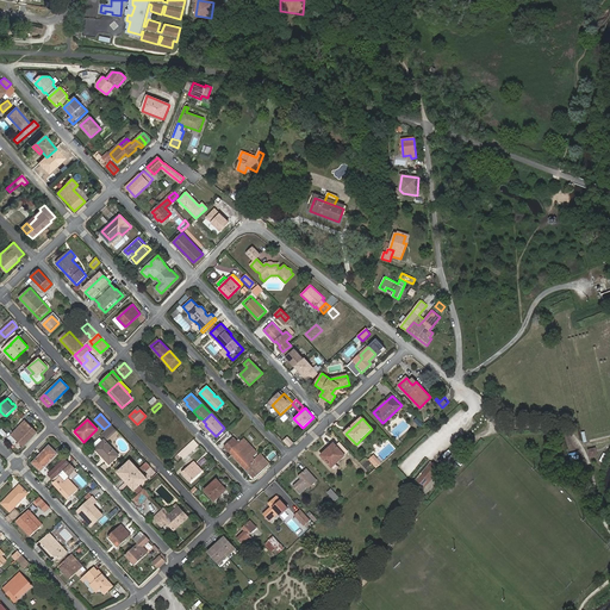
[(20,425),(32,437),(37,433),(24,421),(20,425)]
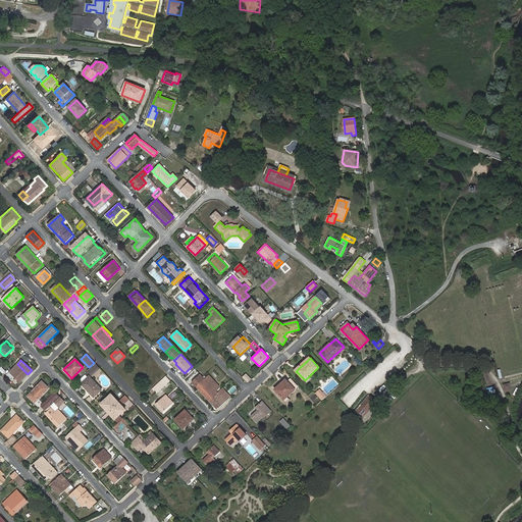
[(95,363),(87,371),(91,375),(99,367),(95,363)]
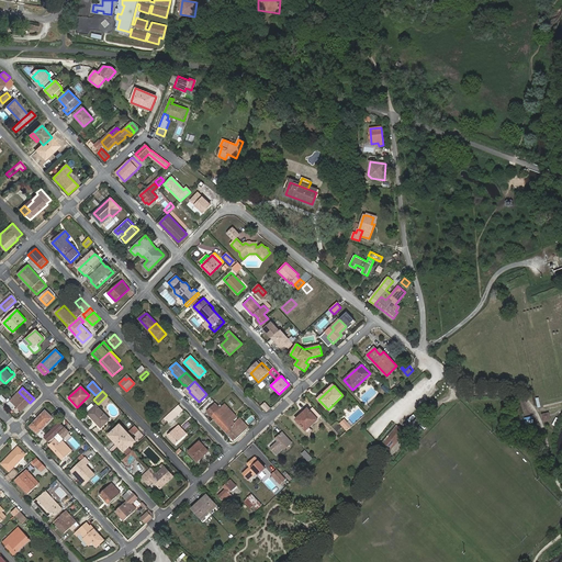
[(14,395),(26,406),(30,403),(19,392),(14,395)]
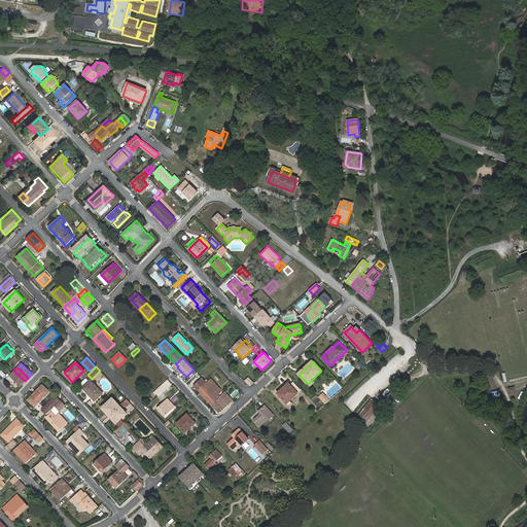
[(21,385),(25,381),(13,371),(7,378),(12,383),(15,380),(21,385)]
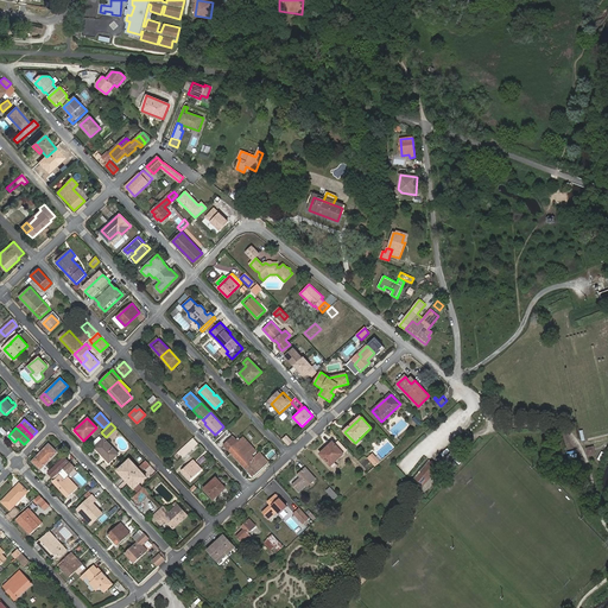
[(287,444),(293,439),(295,438),(290,432),(283,439),(287,444)]
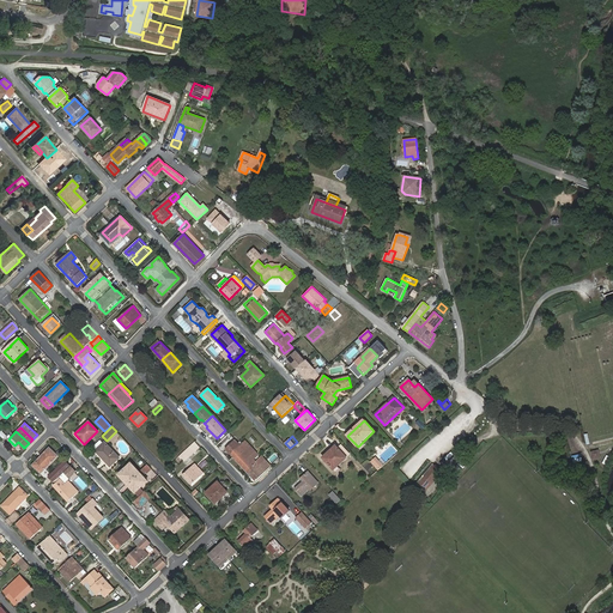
[(225,449),(234,457),(243,448),(241,444),(238,442),(235,439),(225,449)]
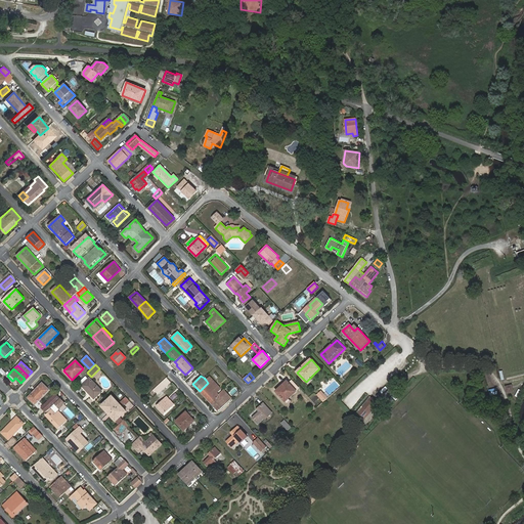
[(219,395),(218,394),(217,392),(220,389),(210,377),(207,380),(205,377),(204,378),(206,380),(208,383),(200,391),(211,403),(219,395)]
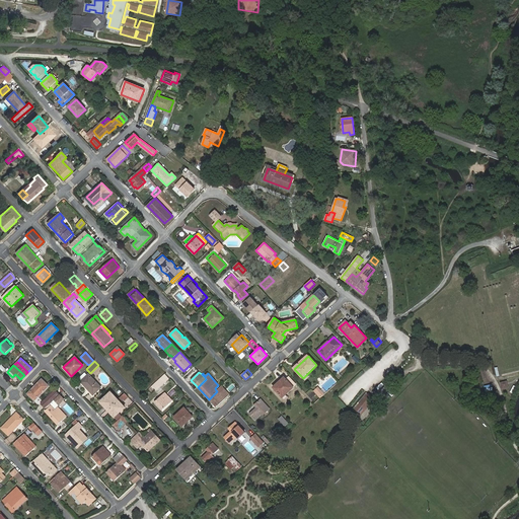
[(100,387),(88,374),(87,375),(83,379),(82,380),(81,381),(93,394),(100,387)]
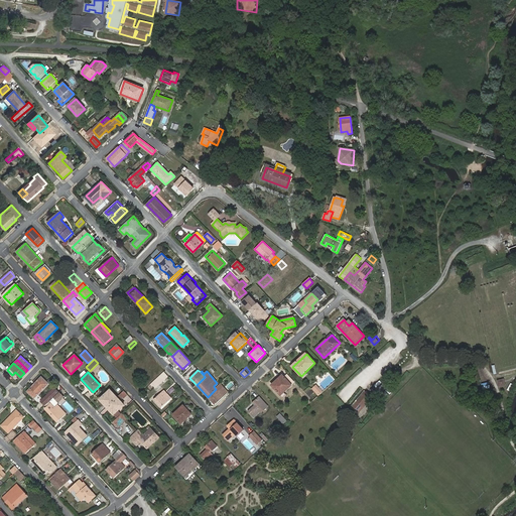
[(166,377),(163,374),(155,381),(158,385),(166,377)]
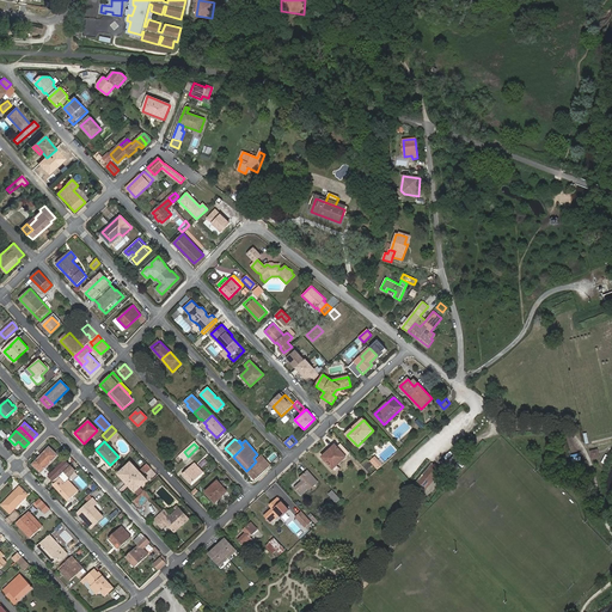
[(342,445),(338,448),(347,457),(349,453),(342,445)]
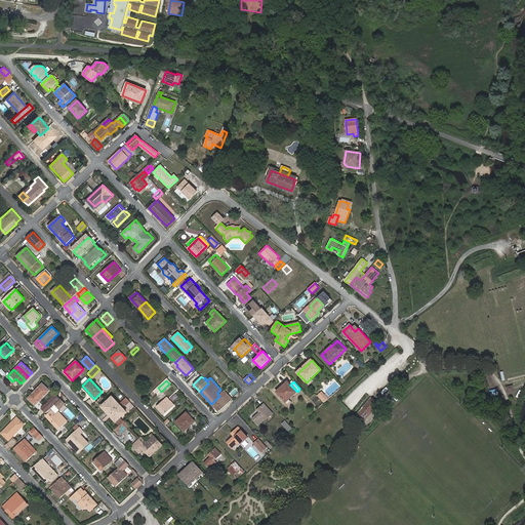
[(297,392),(290,385),(288,382),(277,393),(286,402),(289,399),(297,392)]
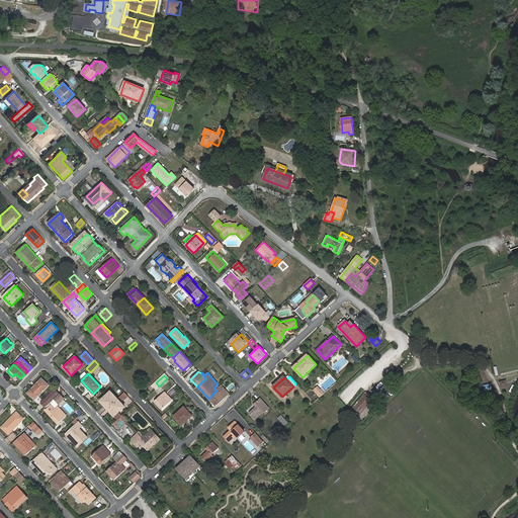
[(34,400),(37,397),(49,384),(41,378),(35,385),(31,391),(30,390),(27,393),(31,398),(34,400)]
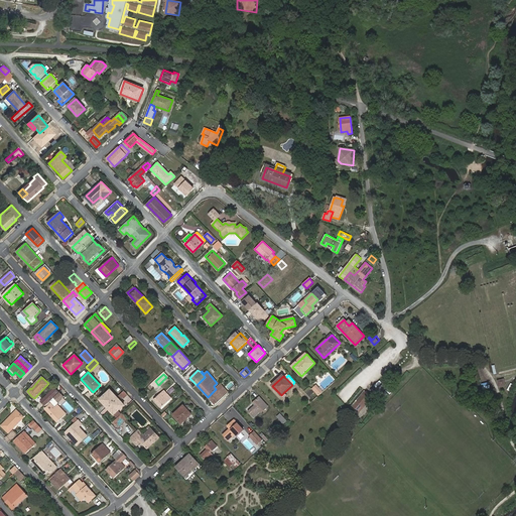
[(312,388),(318,395),(323,391),(316,385),(312,388)]
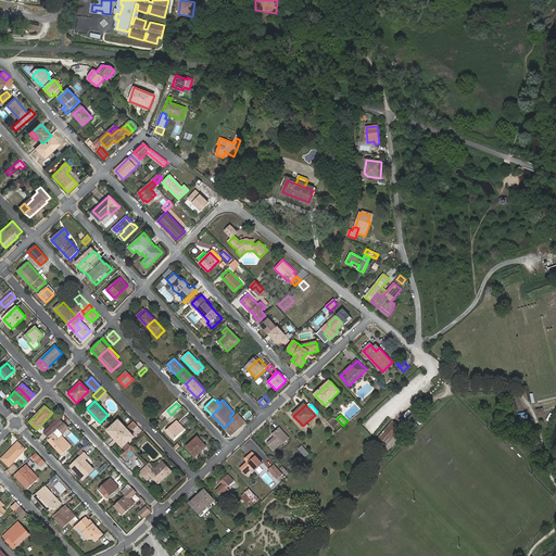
[(232,419),(224,428),(231,436),(245,422),(240,417),(235,421),(232,419)]
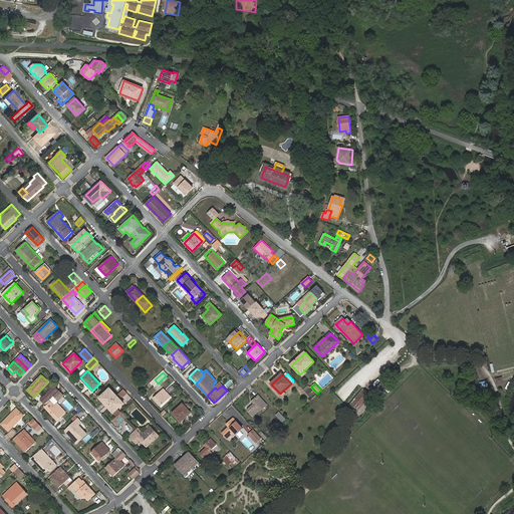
[(53,397),(58,391),(54,387),(40,400),(44,405),(53,397)]
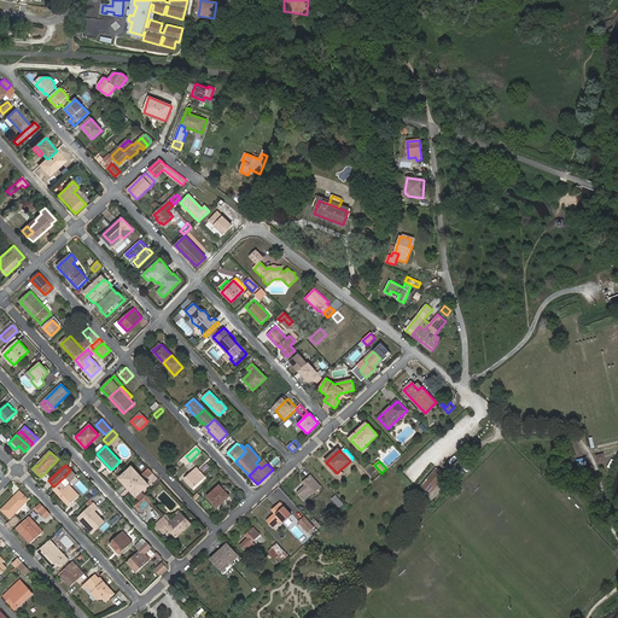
[(436,465),(423,483),(424,484),(426,488),(429,490),(443,471),(436,465)]
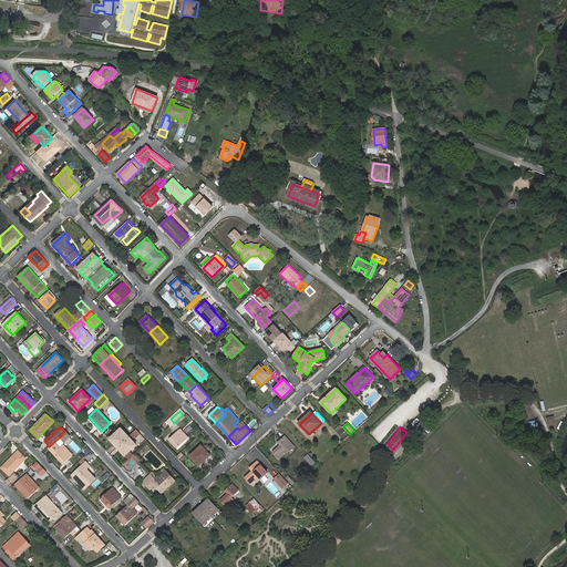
[(117,446),(127,436),(121,429),(109,439),(113,444),(114,443),(117,446)]
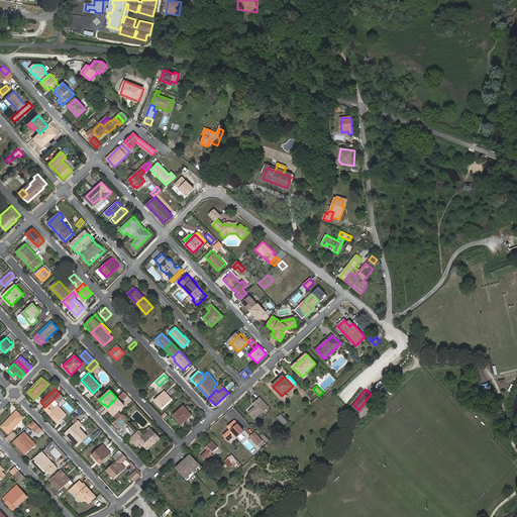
[(124,399),(128,395),(124,391),(120,396),(124,399)]
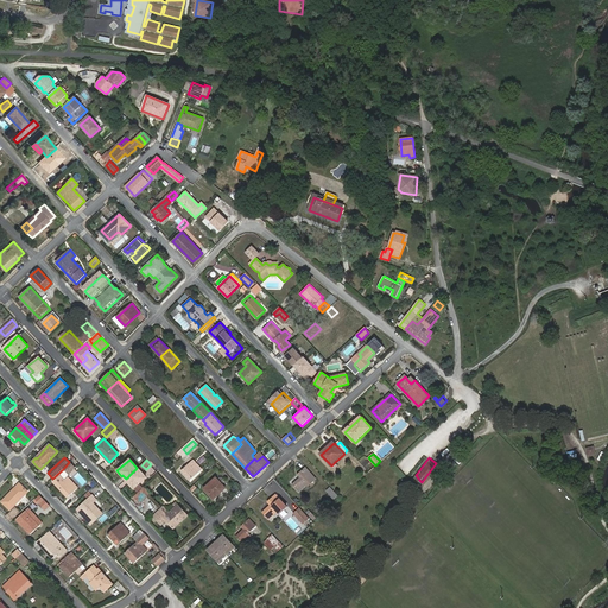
[(74,468),(69,462),(63,469),(68,474),(74,468)]
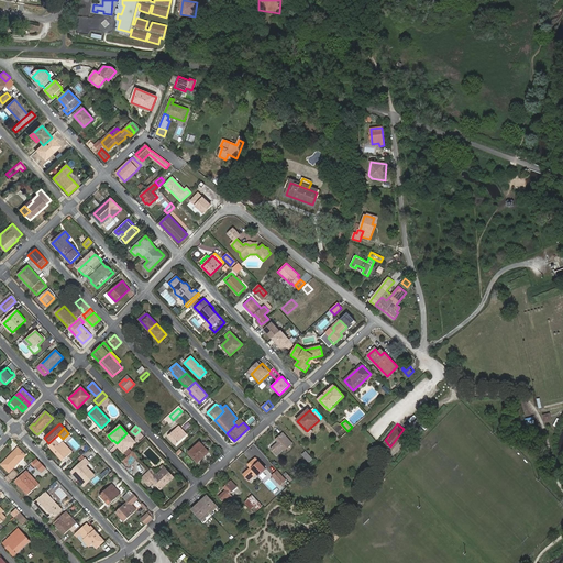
[(184,437),(176,428),(167,437),(175,444),(184,437)]
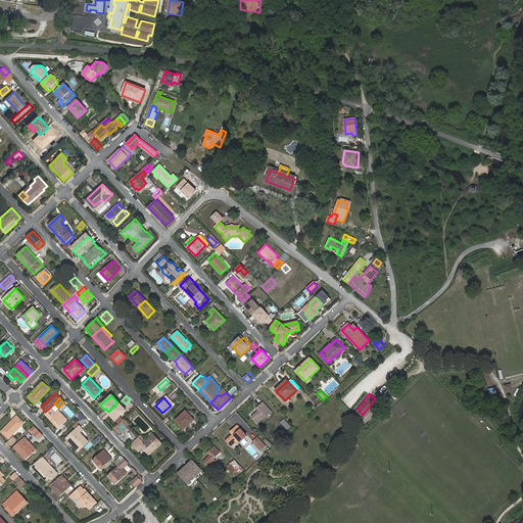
[(377,399),(375,398),(363,415),(365,416),(377,399)]
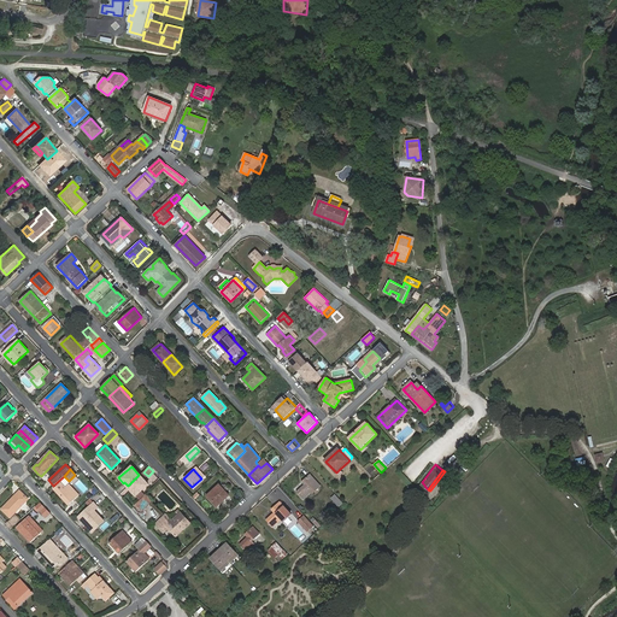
[(317,481),(310,474),(301,482),(304,485),(297,492),(304,499),(311,492),(309,489),(317,481)]
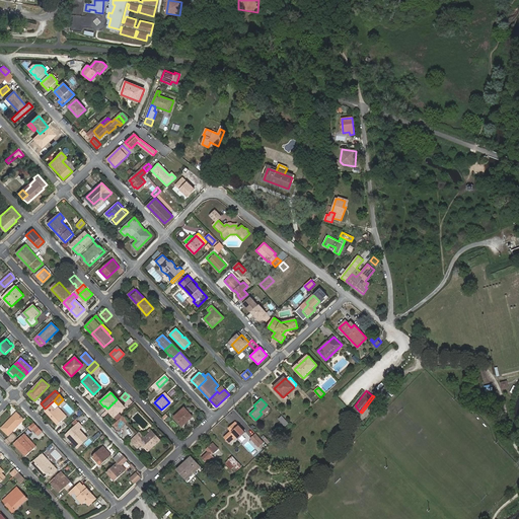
[(125,408),(117,399),(107,409),(110,412),(109,413),(114,418),(125,408)]
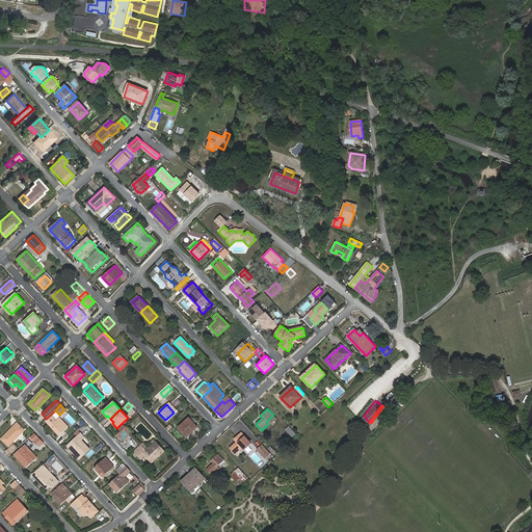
[(188,418),(193,424),(196,420),(191,415),(188,418)]
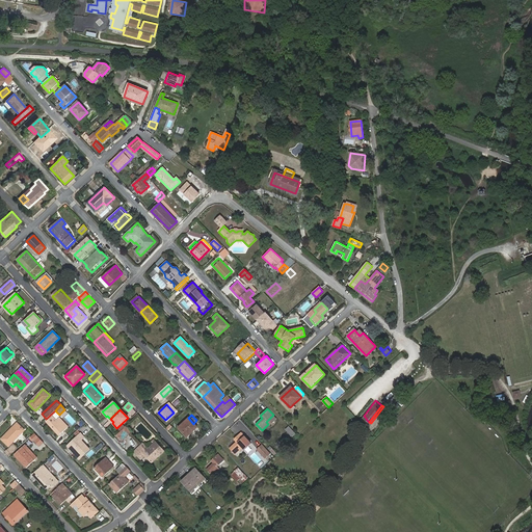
[(59,435),(69,427),(59,417),(57,419),(53,416),(47,422),(59,435)]
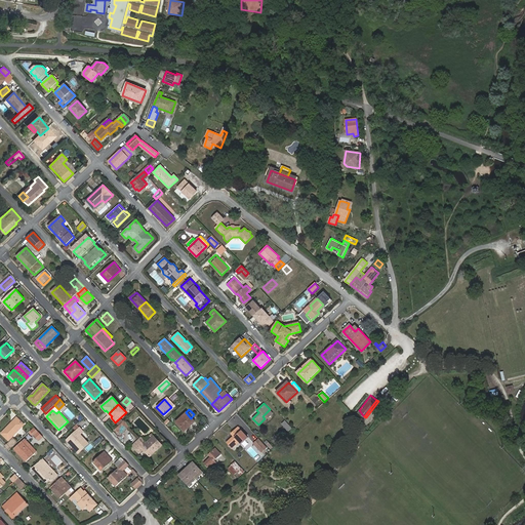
[(194,421),(191,418),(186,412),(174,422),(182,430),(185,427),(186,428),(194,421)]
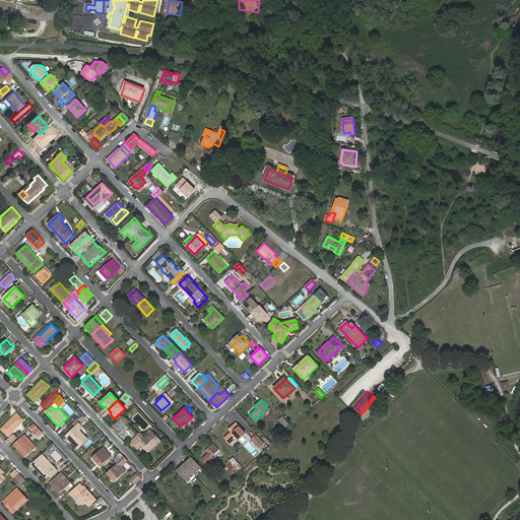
[(24,420),(16,413),(2,429),(9,437),(24,420)]
